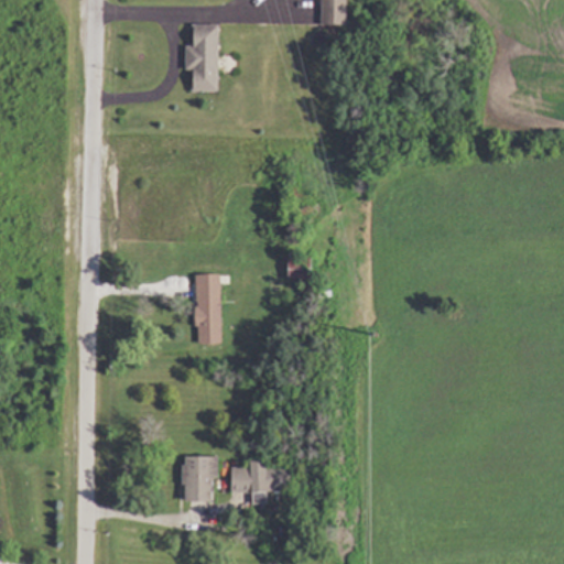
[(347,0),(322,0),(323,26),(348,26),(347,0)]
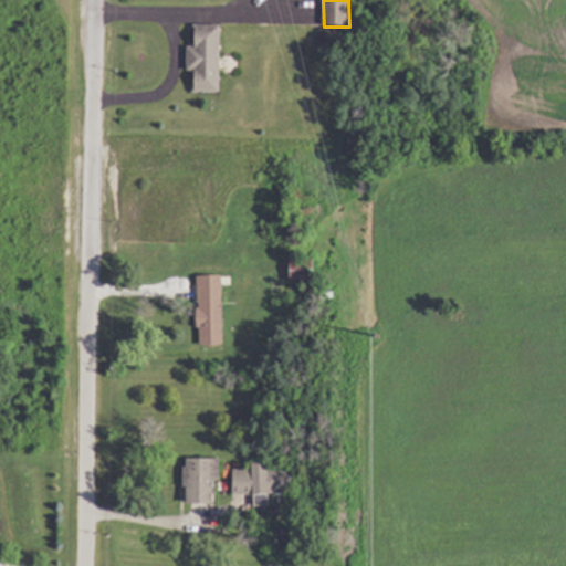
[(219,94),(220,27),(195,27),(195,49),(187,49),(187,73),(195,73),(195,94),(219,94)]
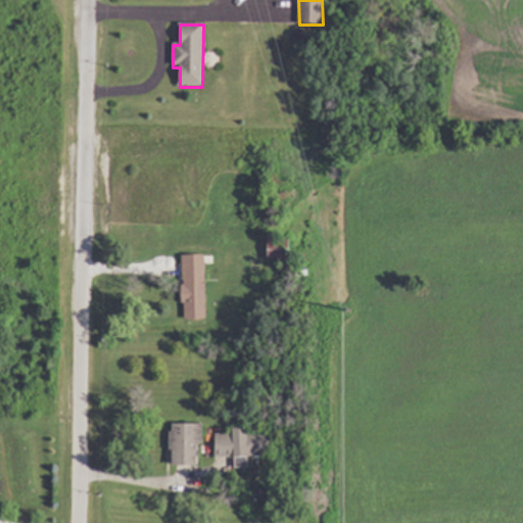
[(289,241),(266,241),(266,259),(289,259),(289,241)]
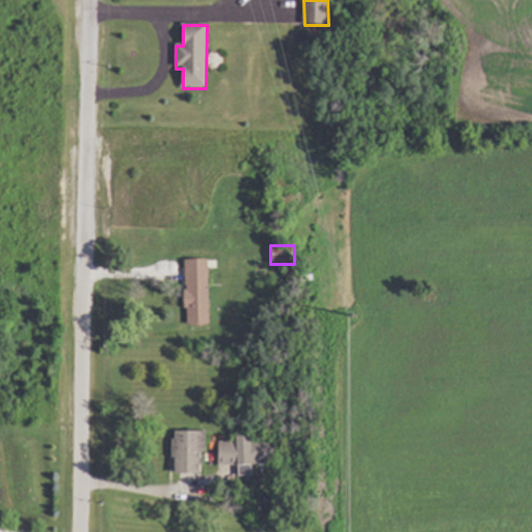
[(185,261),(185,325),(208,325),(208,261),(185,261)]
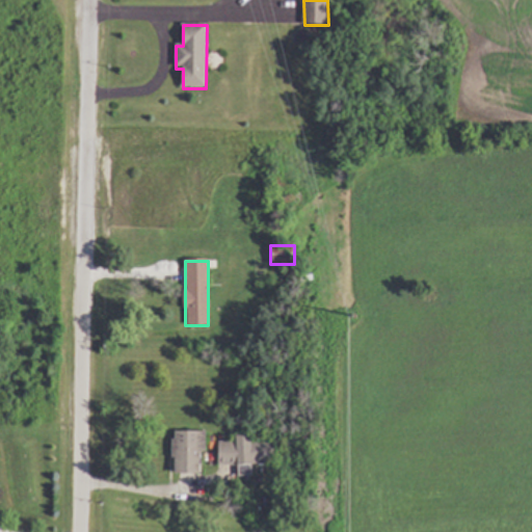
[(205,433),(175,433),(175,476),(205,476),(205,433)]
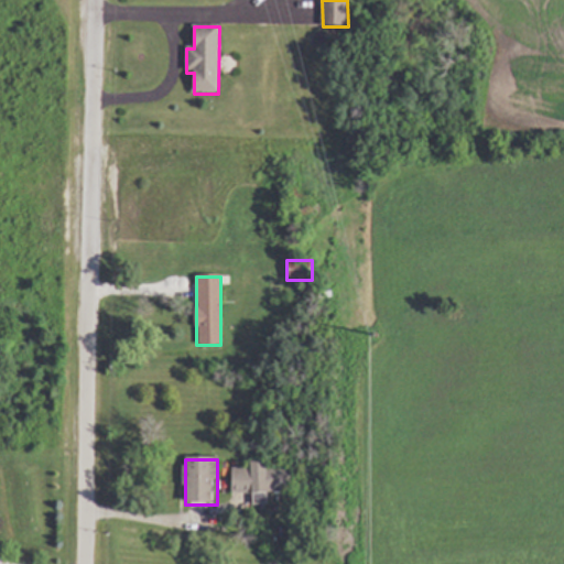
[(232,468),(232,494),(293,494),(293,465),(250,465),(250,468),(232,468)]
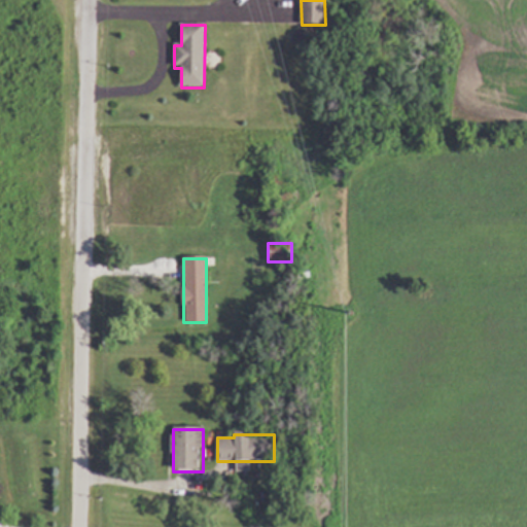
All buildings are outlined.
